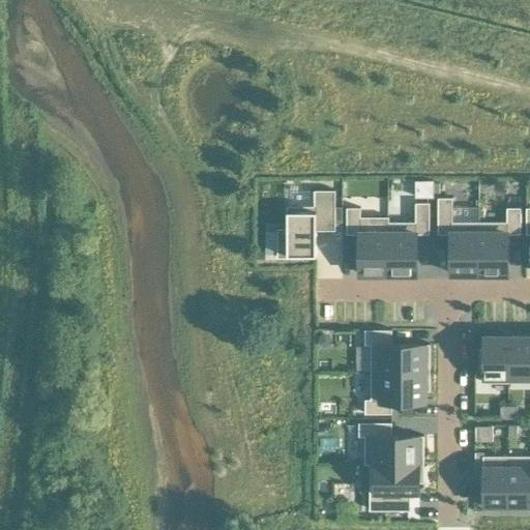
[(434,197),(434,180),(416,180),(416,197),(434,197)]
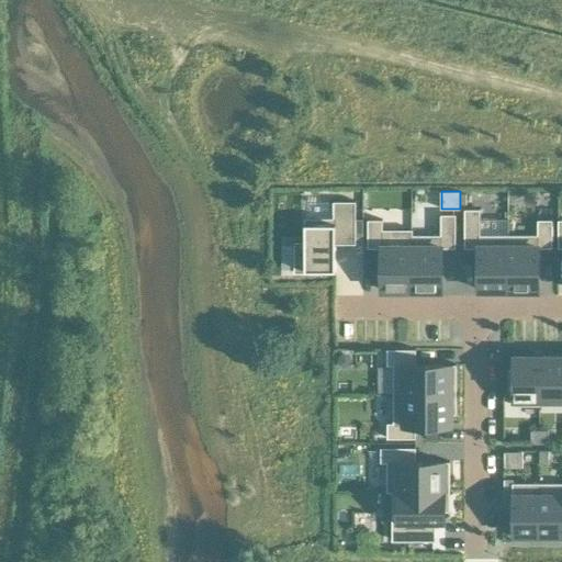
[(305,242),(294,242),(294,272),(315,272),(315,270),(336,270),(336,244),(356,244),(356,239),(363,239),(363,220),(356,220),(356,201),(334,201),(334,217),(305,217),(305,242)]
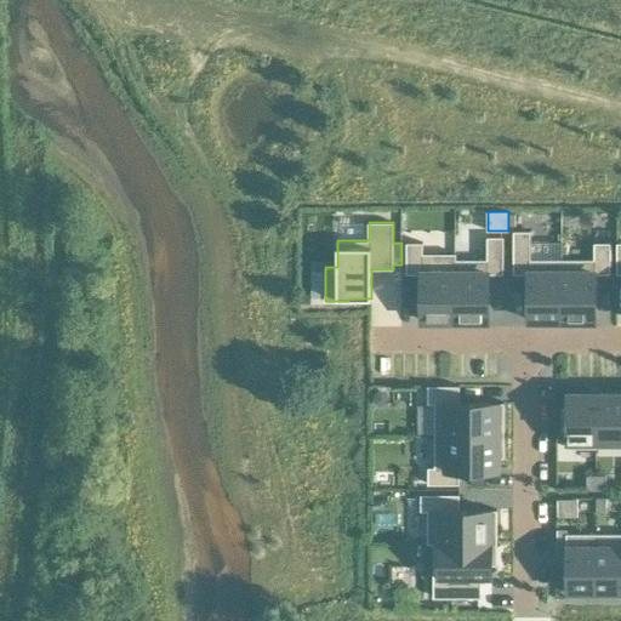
[(529,320),(562,320),(563,260),(531,260),(530,231),(513,231),(513,262),(529,262),(529,320)]
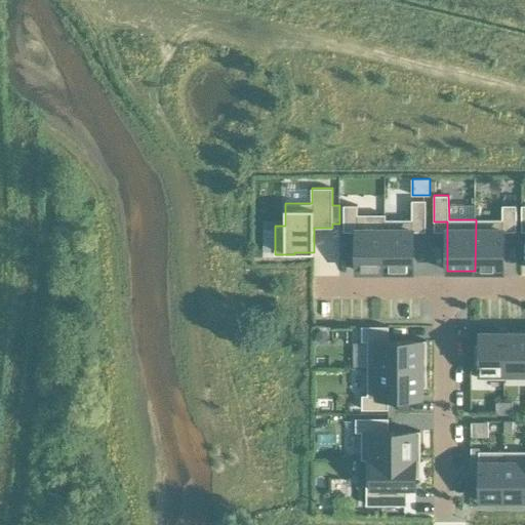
[(385,219),(385,271),(412,271),(412,259),(413,232),(426,231),(426,200),(412,200),(412,219),(386,219),(385,219)]
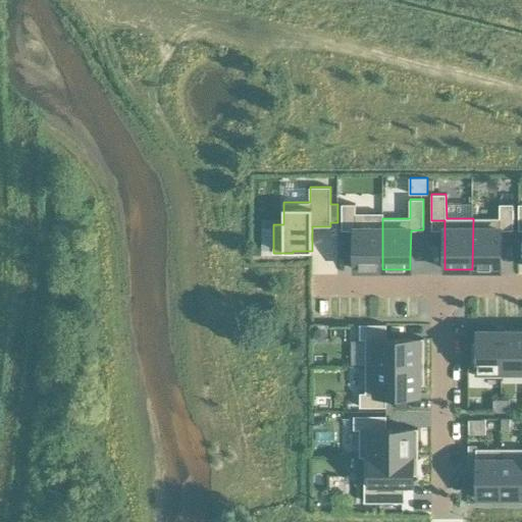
[(382,218),(383,218),(383,213),(356,213),(356,204),(342,204),(342,229),(355,229),(355,269),(382,269),(382,218)]
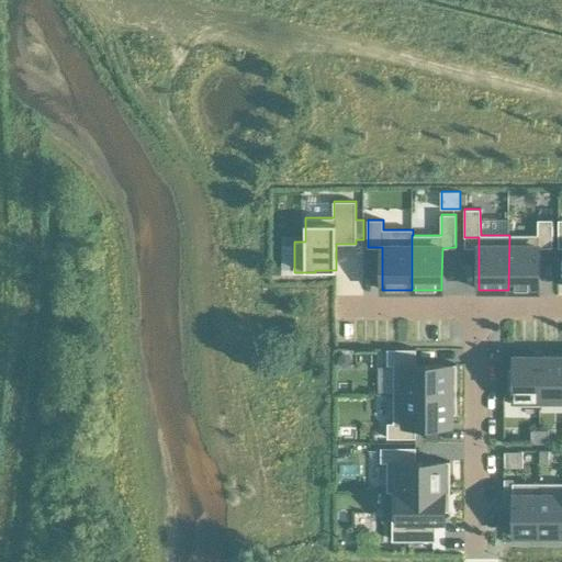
[(538,235),(509,235),(508,290),(539,290),(539,247),(552,247),(552,220),(538,220),(538,235)]
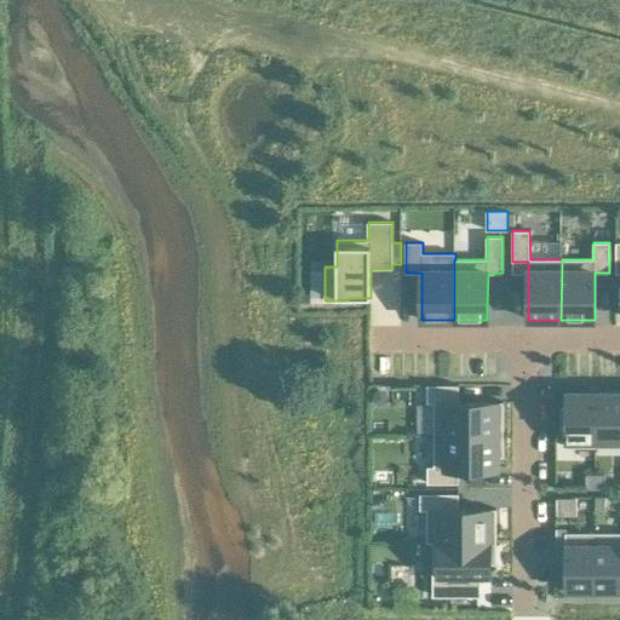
[(434,435),(504,435),(504,402),(459,402),(459,385),(428,385),(428,402),(434,402),(434,435)]
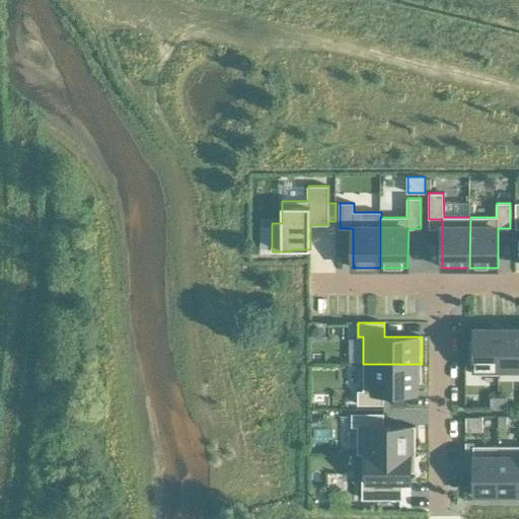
[(498,369),(500,369),(518,369),(518,327),(498,328),(498,369)]
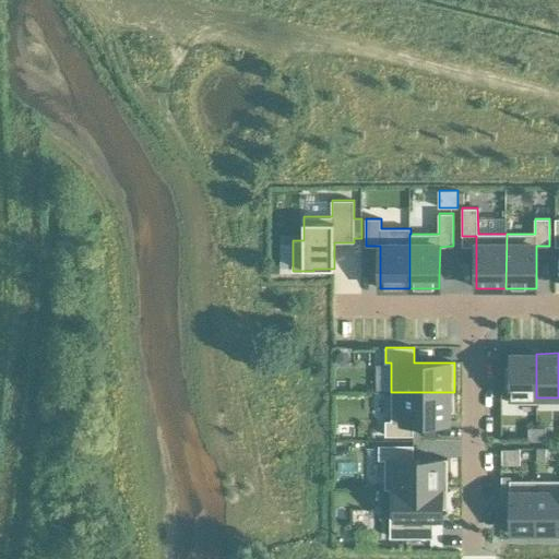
[(536,397),(536,354),(510,354),(510,367),(507,367),(507,380),(506,380),(506,387),(510,387),(510,403),(538,403),(538,397),(536,397)]
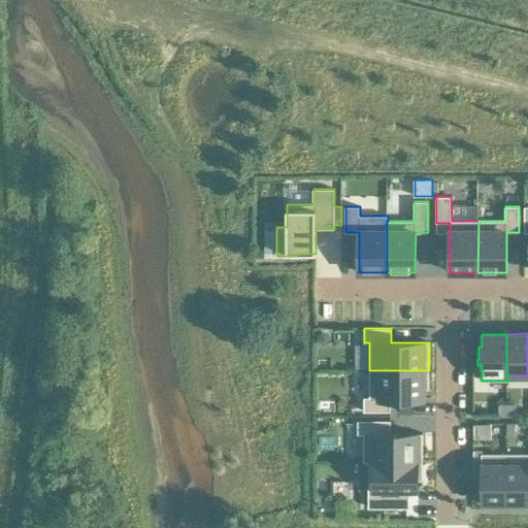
[(429,376),(429,370),(369,370),(369,397),(364,397),(364,411),(391,411),(391,398),(424,398),(424,388),(428,388),(428,376),(429,376)]
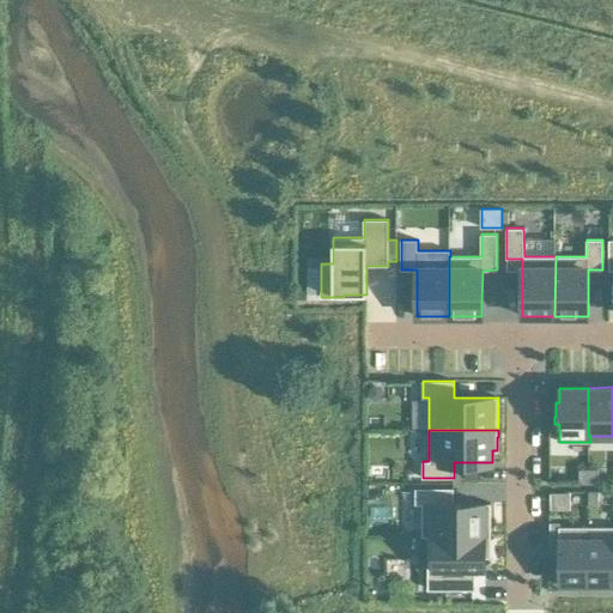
[(580,484),(589,484),(589,469),(580,469),(580,484)]
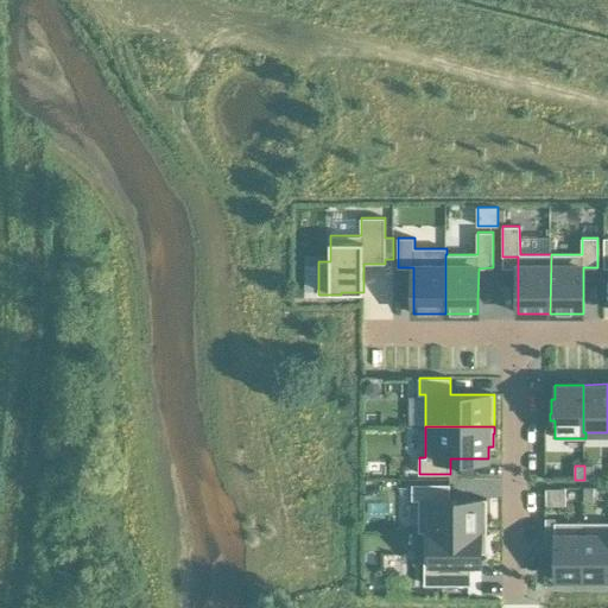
[(584,466),(584,480),(594,480),(594,466),(584,466)]
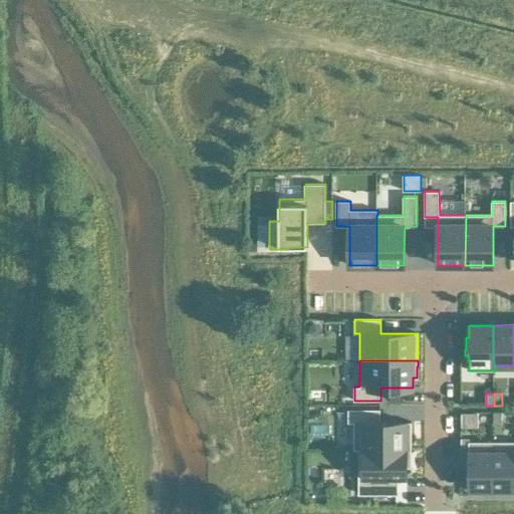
[(358,448),(412,448),(412,422),(380,422),(380,409),(348,409),(348,423),(354,423),(353,450),(358,450),(358,448)]
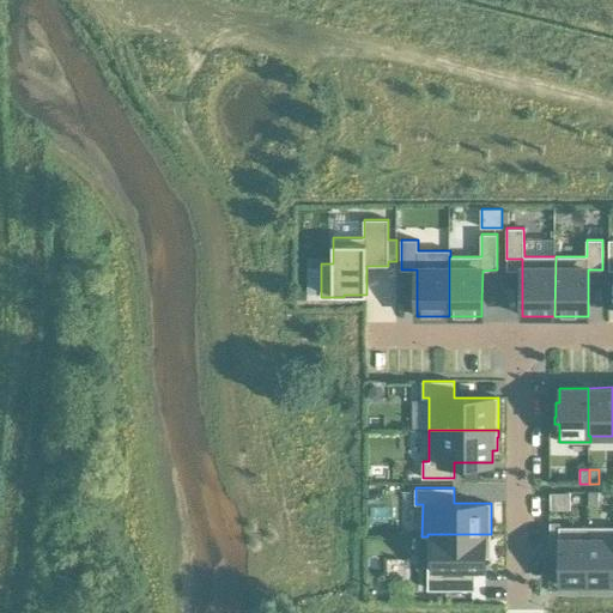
[(599,491),(589,491),(589,505),(599,505),(599,491)]
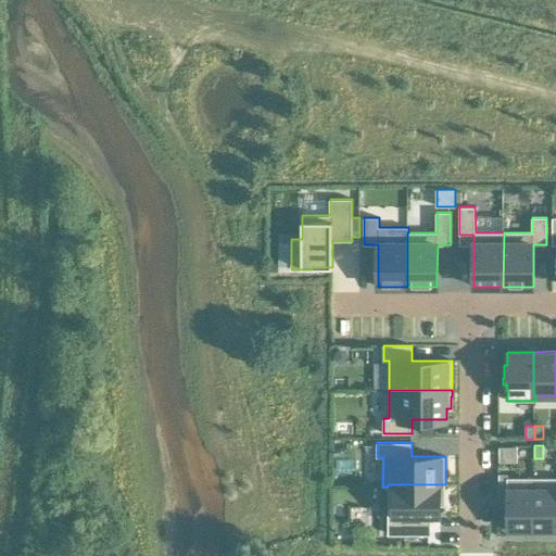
[(508,474),(500,474),(500,501),(507,501),(507,529),(533,529),(533,477),(507,477),(508,474)]
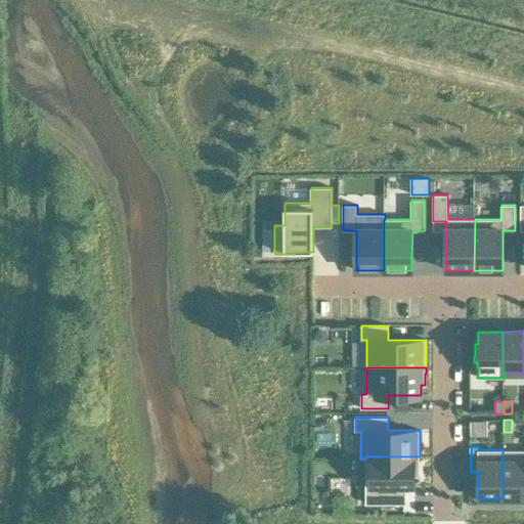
[(523,449),(503,449),(503,498),(523,498),(523,449)]
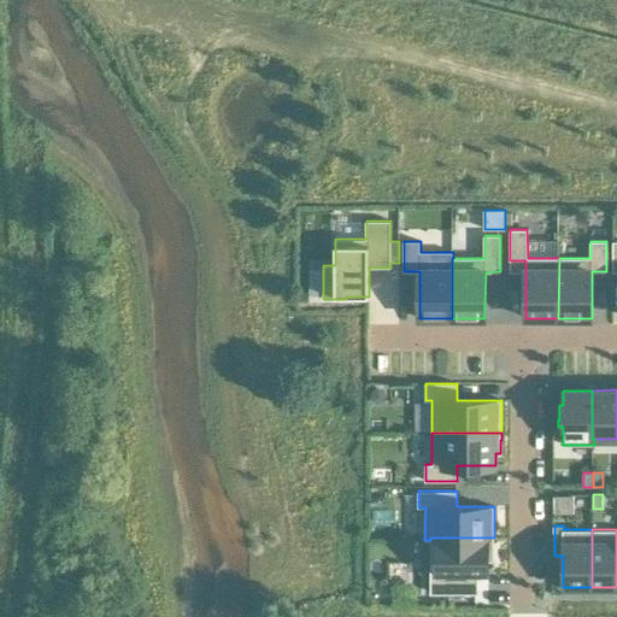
[(430,538),(430,540),(430,544),(432,544),(432,593),(451,593),(451,594),(479,594),(479,573),(488,573),(488,560),(494,560),(494,538),(430,538)]
